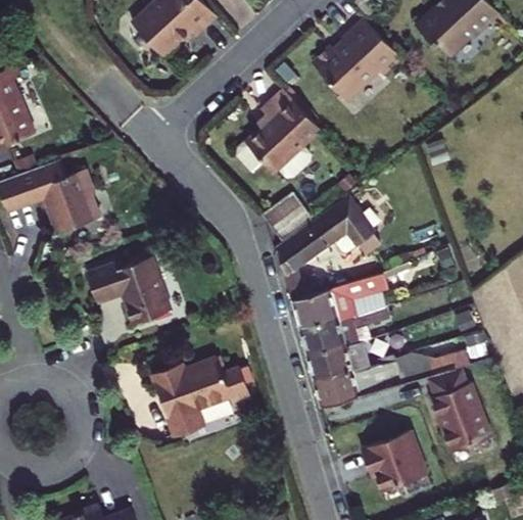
[(217,16),(201,0),(154,0),(132,21),(162,55),(191,30),(196,35),(206,26),(217,16)]
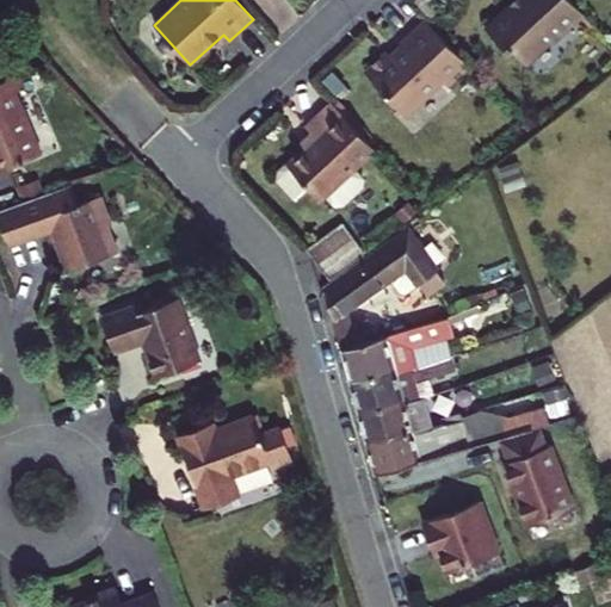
[(584,14),(569,0),(522,0),(513,8),(511,6),(487,28),(505,48),(507,45),(523,62),(548,39),(551,44),(584,14)]
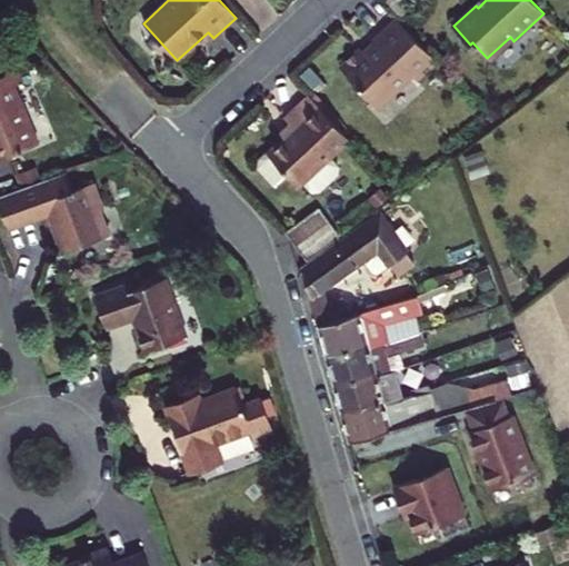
[(438,63),(395,18),(371,40),(373,45),(365,52),(363,51),(353,61),(343,70),(378,109),(411,78),(417,83),(438,63)]
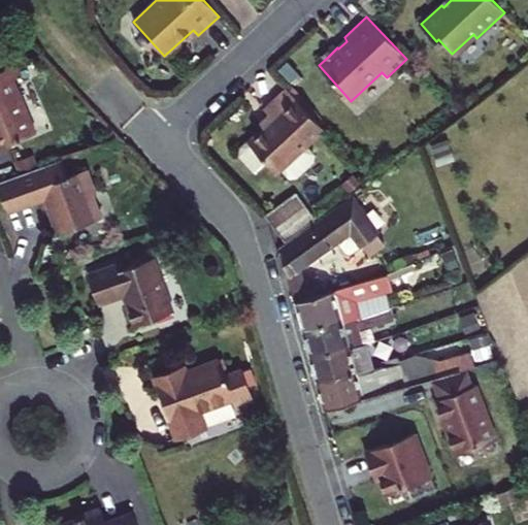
[(0,73),(0,149),(36,135),(13,83),(21,79),(17,67),(0,73)]
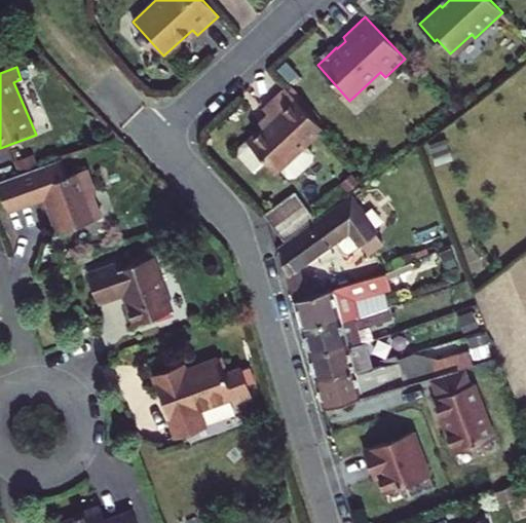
[(322,131),(284,88),(261,110),(269,118),(246,142),(238,148),(238,155),(246,162),(254,171),(264,161),(275,174),(322,131)]
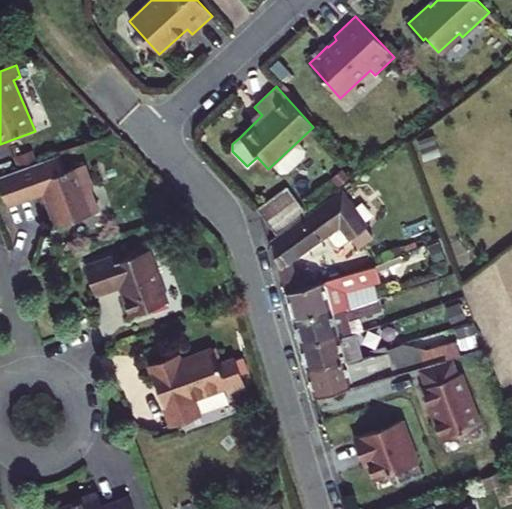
[(60,157),(0,178),(0,187),(8,208),(47,195),(50,204),(46,205),(51,217),(56,230),(99,214),(90,191),(93,190),(84,167),(66,173),(60,157)]
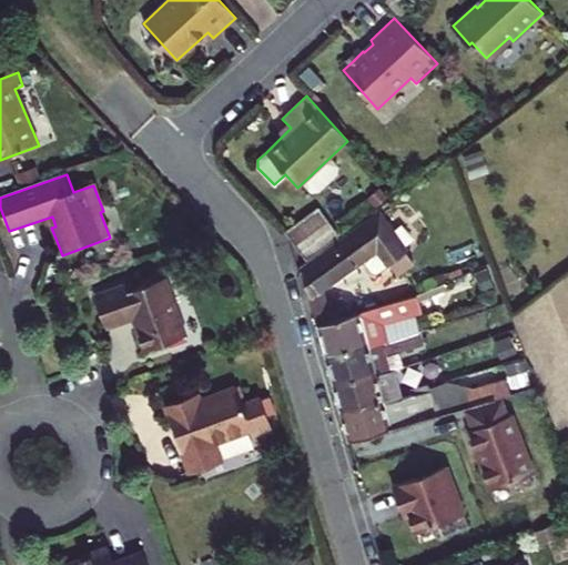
[(317,209),(285,231),(291,239),(296,246),(328,223),(317,209)]
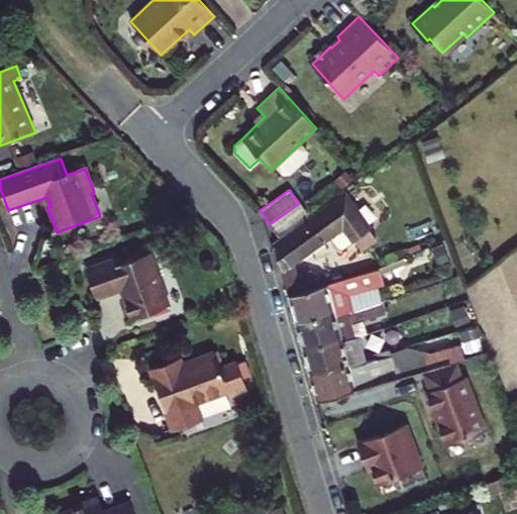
[(327,210),(275,248),(278,260),(282,271),(293,264),(330,237),(338,249),(344,249),(355,241),(362,251),(377,239),(347,198),(328,212),(327,210)]
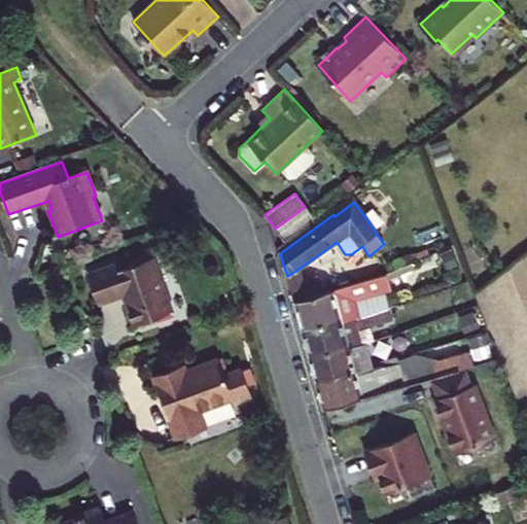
[(315,219),(305,207),(275,229),(280,235),(285,242),(315,219)]
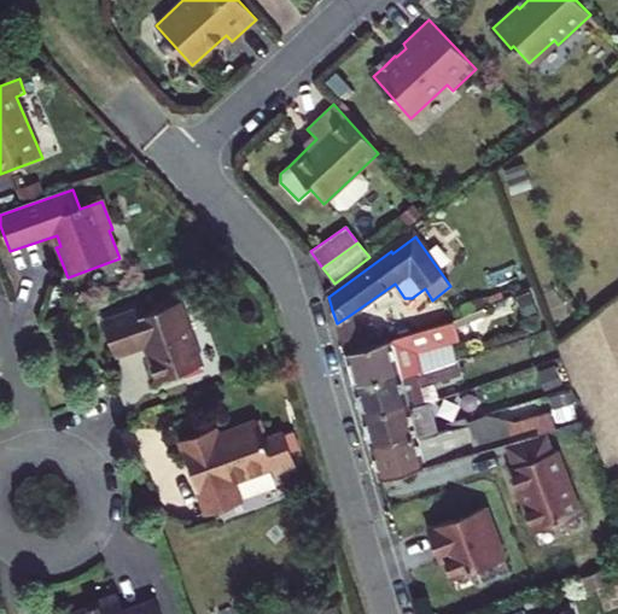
[(176,299),(140,313),(143,317),(179,304),(176,299)]
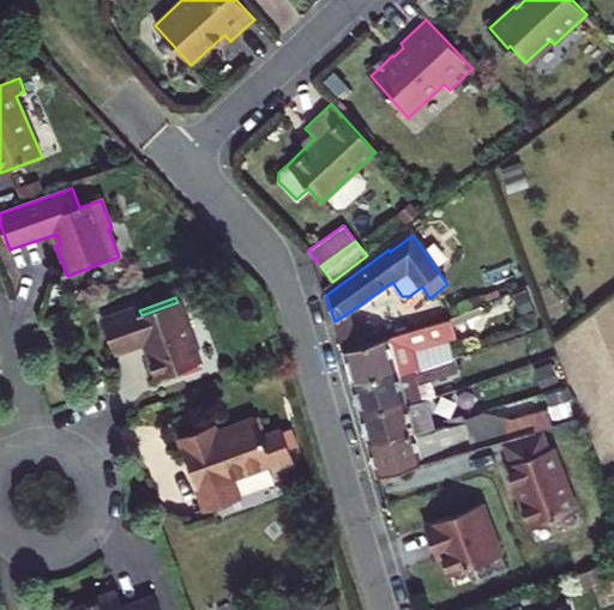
[(138,309),(103,321),(115,354),(148,343),(151,351),(149,356),(154,368),(158,380),(200,363),(178,302),(142,315),(139,310),(138,309)]
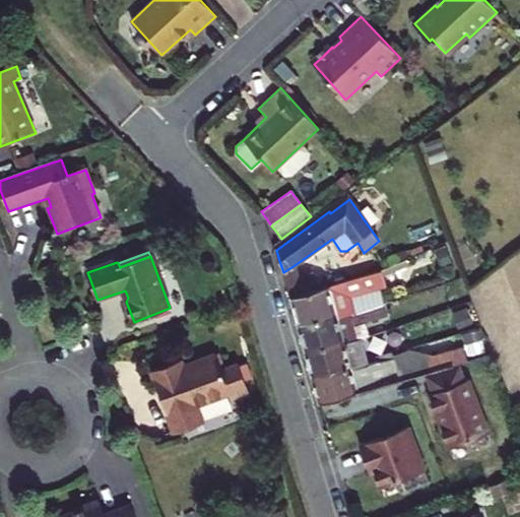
[(295,265),(283,272),(287,286),(300,283),(295,265)]
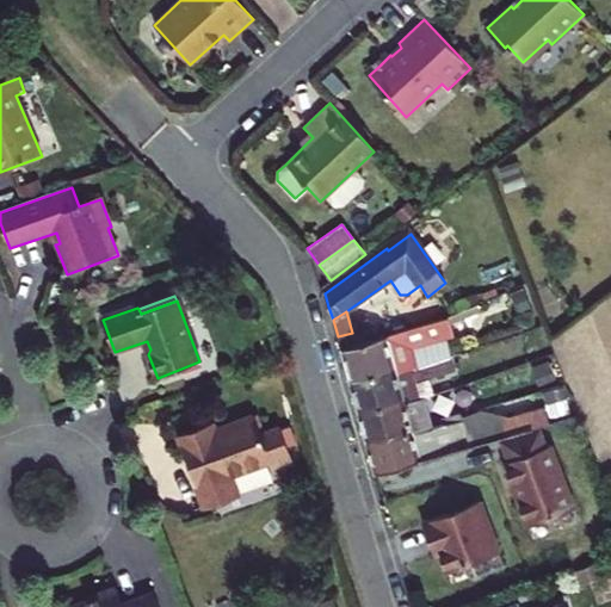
[(350,375),(352,382),(393,370),(395,376),(452,357),(448,341),(456,339),(450,320),(376,341),(343,351),(346,363),(350,375)]
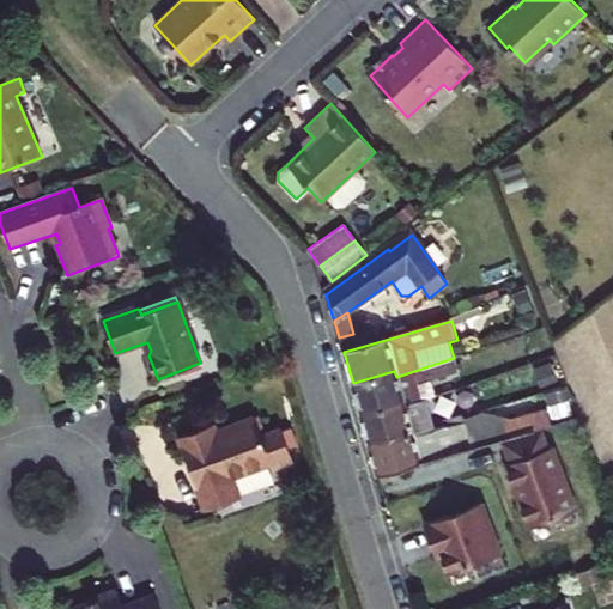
[(353,334),(339,338),(344,352),(377,342),(370,327),(353,334)]
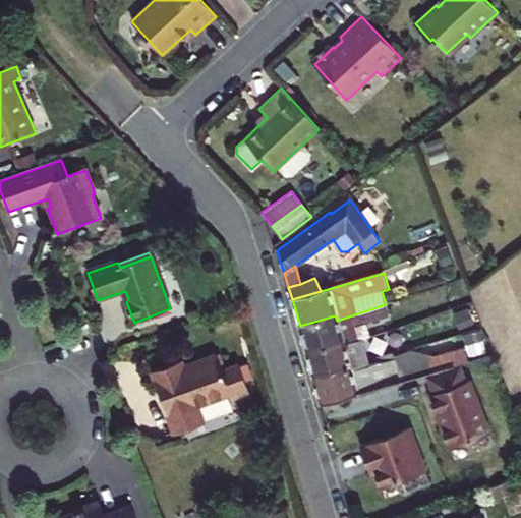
[(303,340),(307,354),(342,343),(344,348),(359,342),(355,328),(390,317),(386,304),(337,321),(335,315),(300,326),(303,340)]
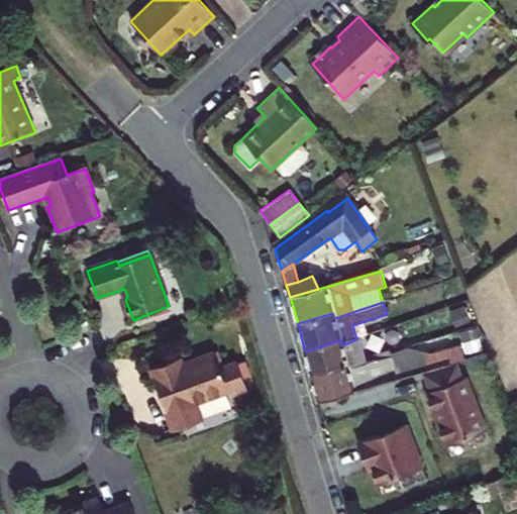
[(308,364),(312,377),(346,366),(348,371),(367,365),(359,338),(356,339),(341,345),(339,340),(305,351),(308,364)]
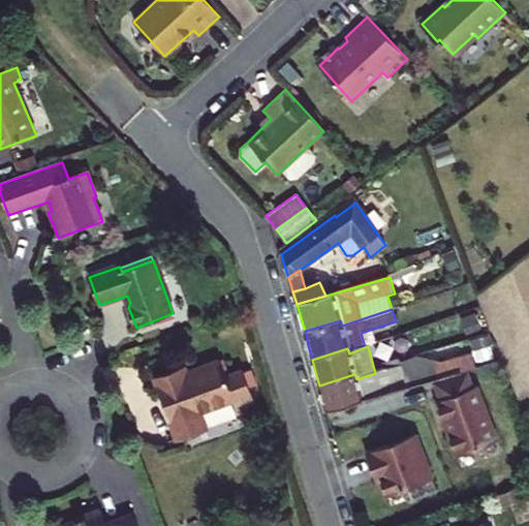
[(382,353),(386,370),(399,367),(402,366),(397,348),(382,353)]
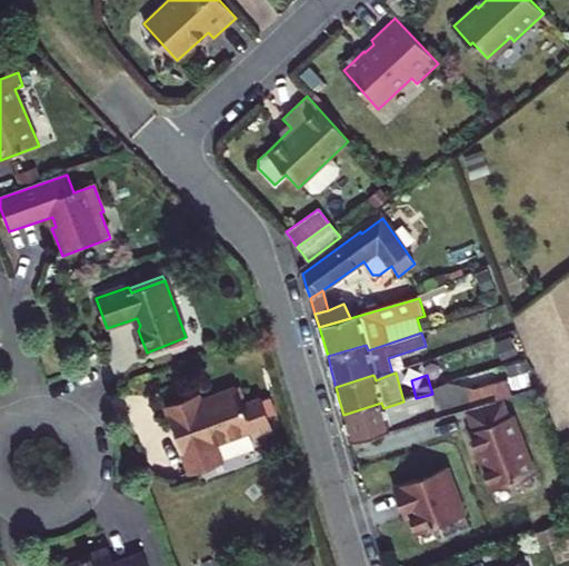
[(188,403),(168,410),(180,443),(193,475),(223,464),(217,445),(252,432),(253,437),(272,429),(261,401),(243,408),(238,391),(201,405),(191,409),(188,403)]
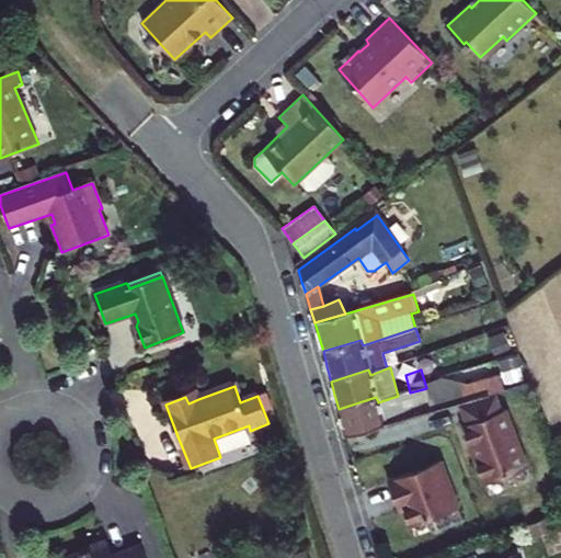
[(346,436),(378,428),(427,413),(434,411),(426,388),(423,389),(410,393),(398,396),(378,402),(376,397),(339,409),(342,420),(344,431),(346,436)]
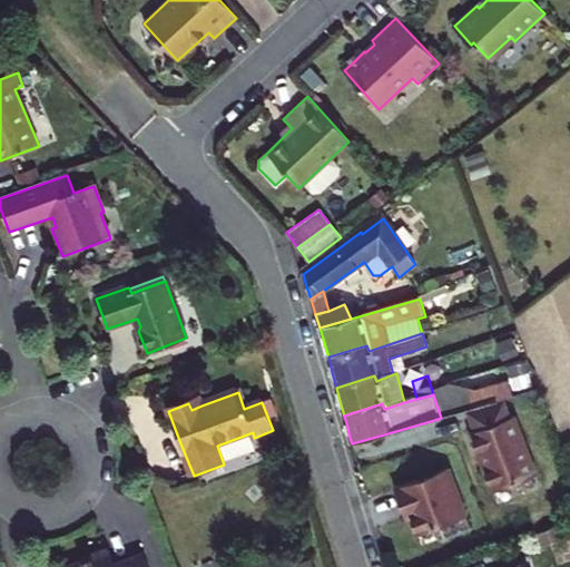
[(199,399),(188,403),(192,410),(202,406),(199,399)]
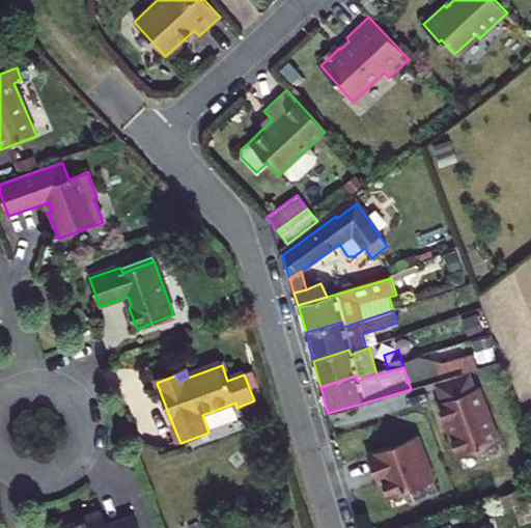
[(475,390),(468,372),(437,382),(445,406),(440,407),(450,433),(460,457),(500,443),(479,388),(475,390)]
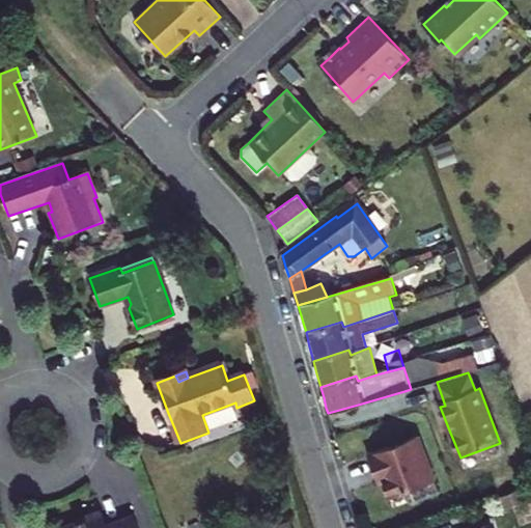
[(407,493),(412,505),(440,494),(418,437),(368,456),(380,484),(384,483),(387,491),(390,499),(407,493)]
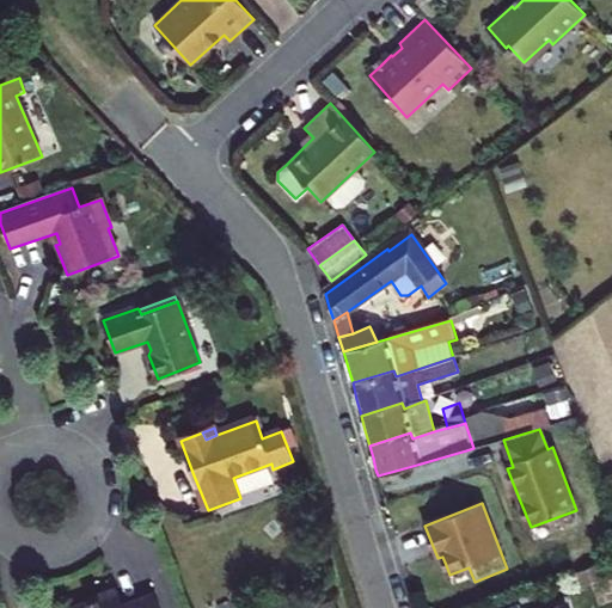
[(598,566),(579,573),(583,585),(603,578),(598,566)]
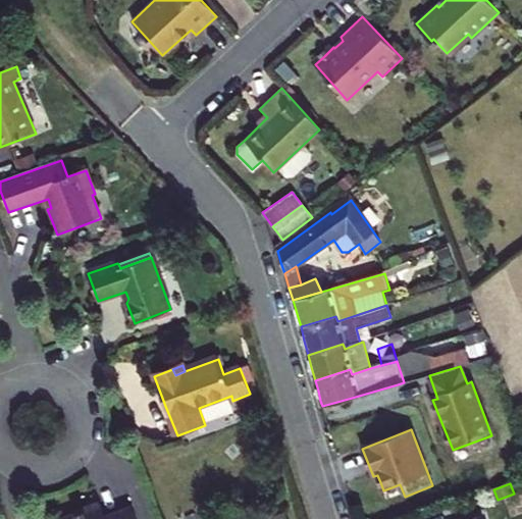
[(136,518),(132,507),(105,517),(101,505),(77,514),(65,518),(136,518)]
